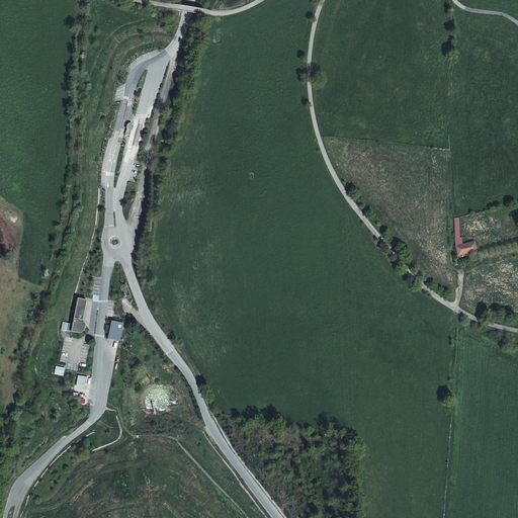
[(468,244),(456,247),(458,255),(475,251),(473,246),(469,247),(468,244)]
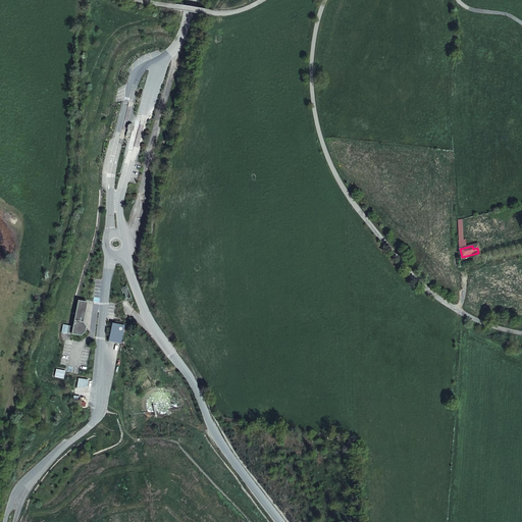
[(126,285),(122,288),(125,296),(124,296),(125,298),(126,298),(126,299),(131,297),(126,285)]
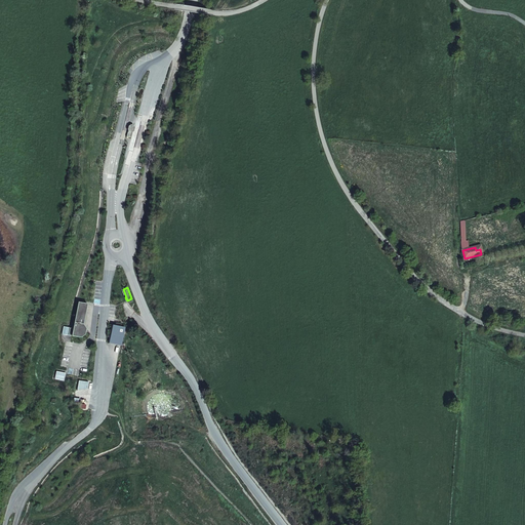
[(87,304),(78,301),(73,328),(70,327),(68,335),(80,337),(84,334),(86,328),(82,327),(87,304)]
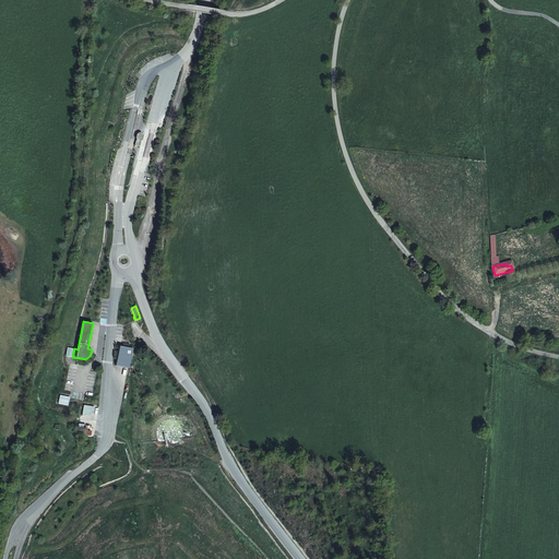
[(132,348),(119,346),(116,365),(115,366),(116,366),(117,365),(129,368),(129,364),(131,355),(131,354),(132,351),(132,348)]
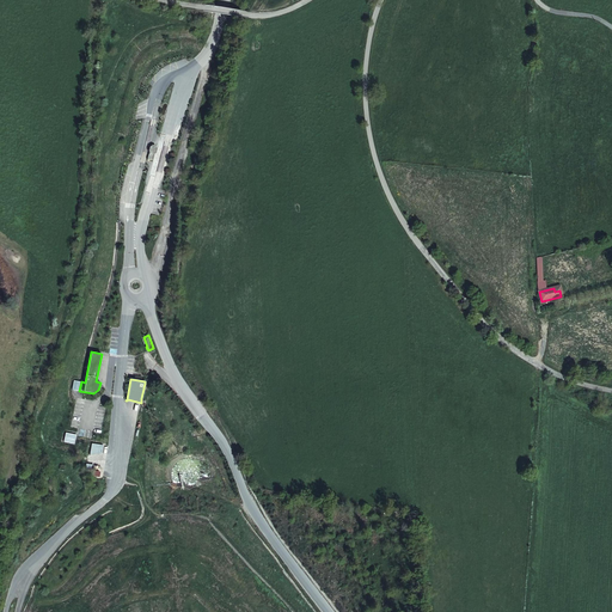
[(74,444),(77,434),(66,432),(63,441),(74,444)]
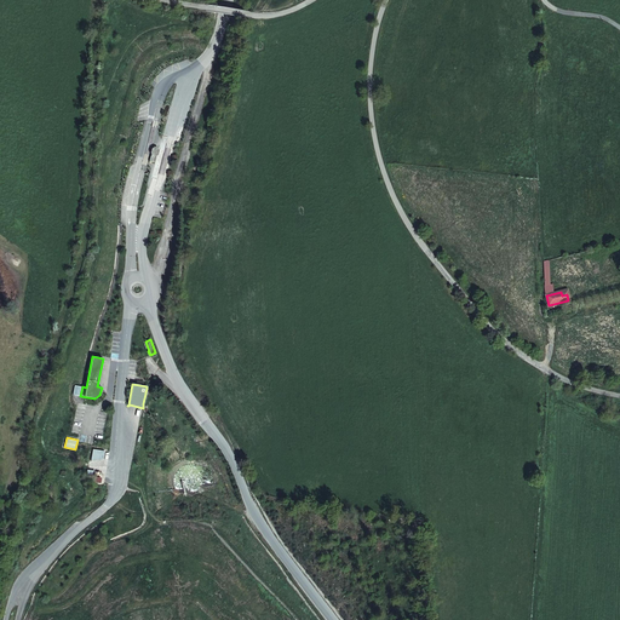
All buildings are outlined.
